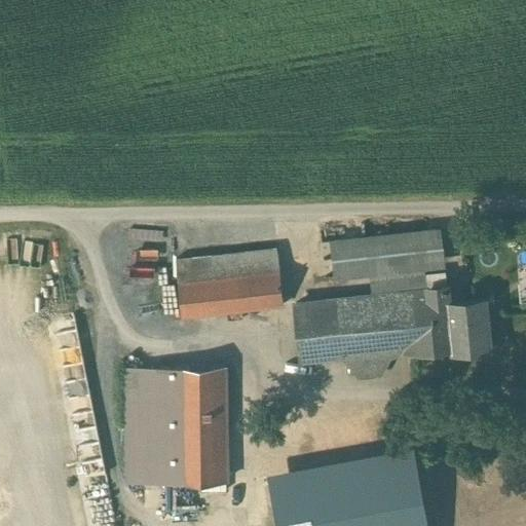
[(438,228),(330,239),(334,275),(371,271),(424,265),(442,263),(438,228)]
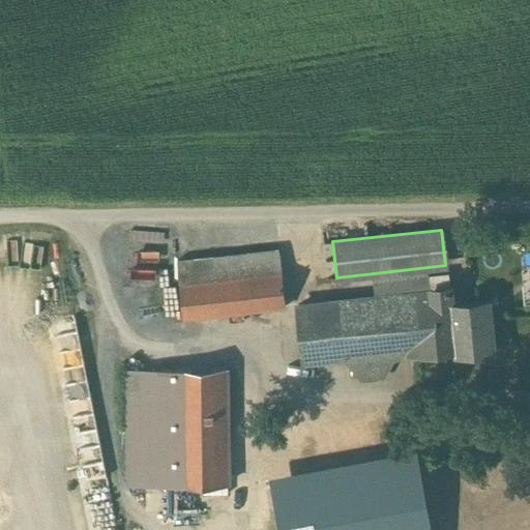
[(176,260),(178,281),(281,269),(278,248),(176,260)]
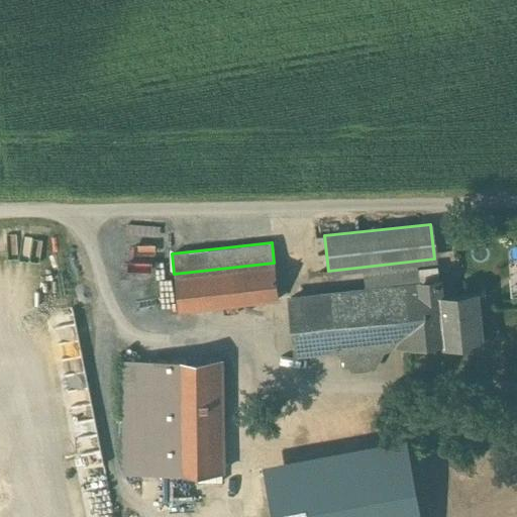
[(417,261),(365,267),(367,289),(387,287),(419,283),(418,267),(417,261)]
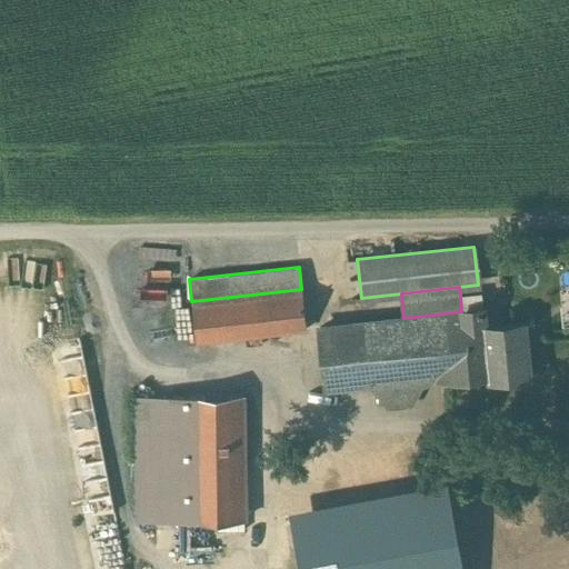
[(301,289),(191,301),(196,341),(306,329),(301,289)]
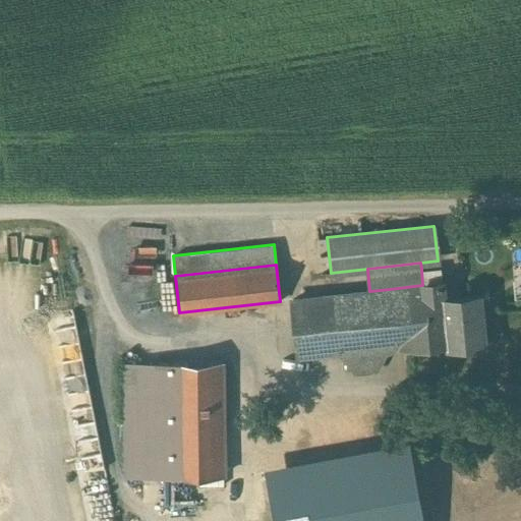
[(444,298),(441,267),(421,269),(422,285),(390,289),(396,344),(415,342),(416,345),(420,348),(426,347),(430,344),(429,340),(446,338),(447,346),(485,342),(480,294),(444,298)]
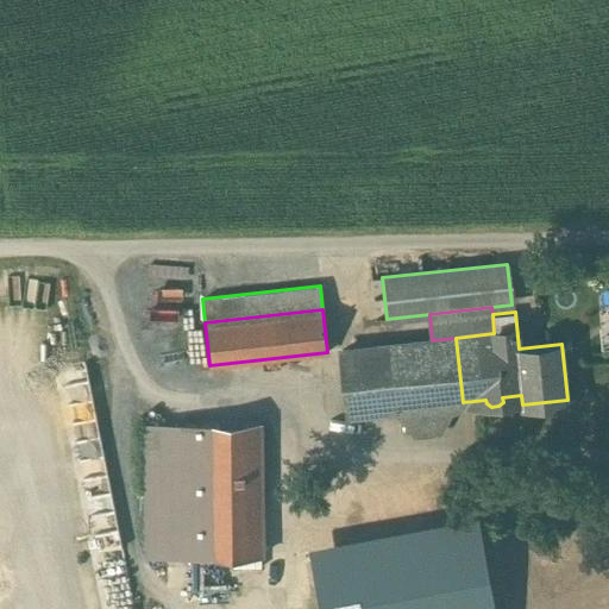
[(432,340),(341,350),(349,414),(463,402),(456,338),(432,340)]
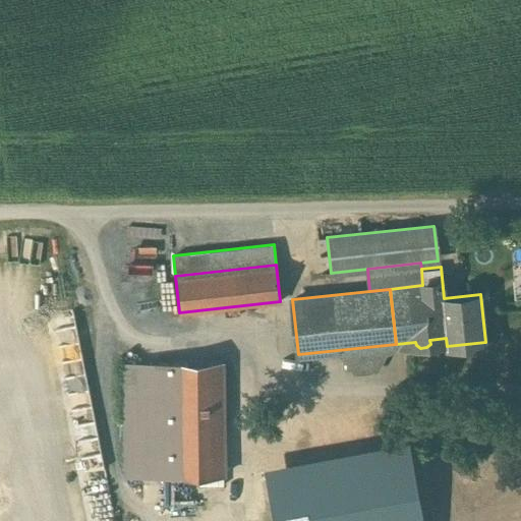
[(222,360),(172,361),(174,475),(223,474),(222,360)]
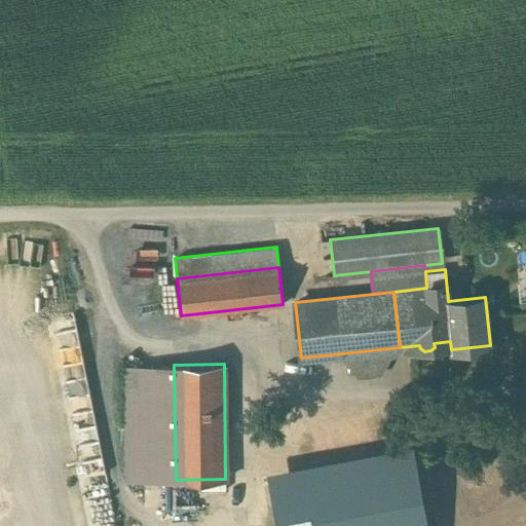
[(174,365),(125,365),(127,481),(176,480),(174,365)]
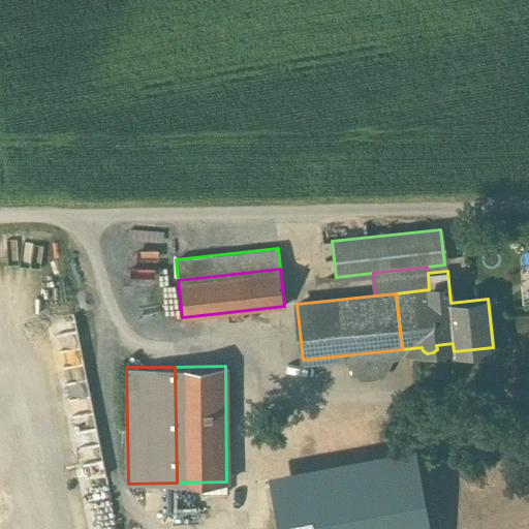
[(429,528),(413,449),(270,478),(279,528),(429,528)]
